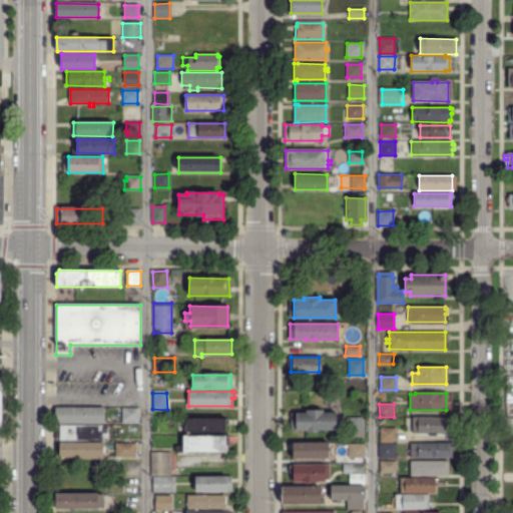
[(103,423),(56,422),(56,408),(103,408),(103,423)]
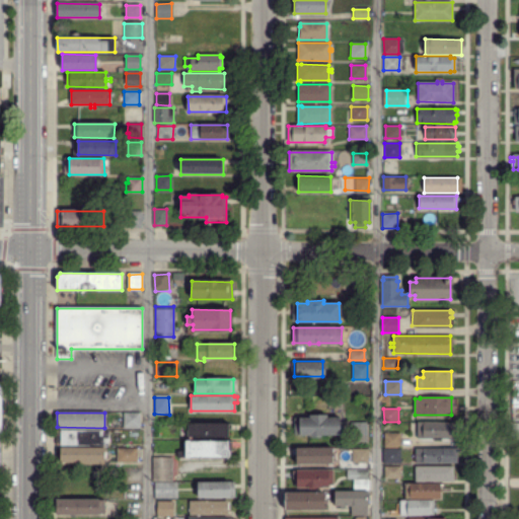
[(125,428),(125,414),(140,414),(140,427),(125,428)]
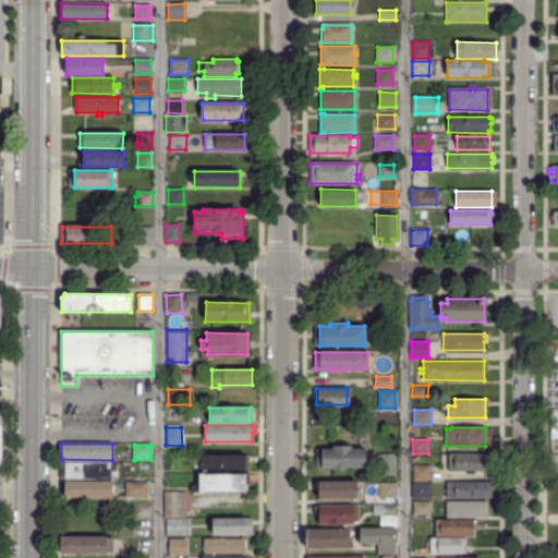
[(343,471),(335,471),(335,469),(317,469),(317,449),(332,449),(332,446),(351,446),(351,448),(364,449),(364,466),(343,466),(343,471)]
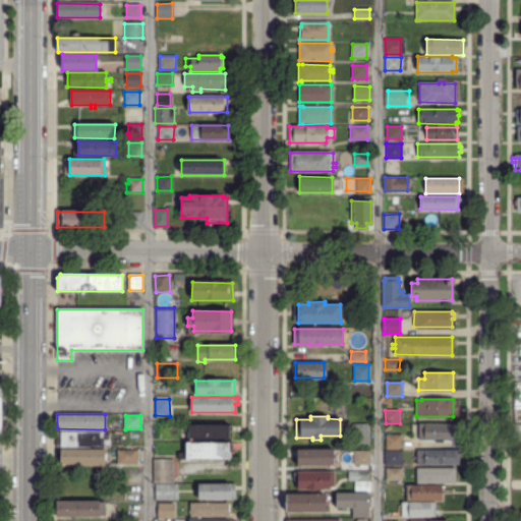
[(353,446),(353,423),(368,423),(368,445),(353,446)]
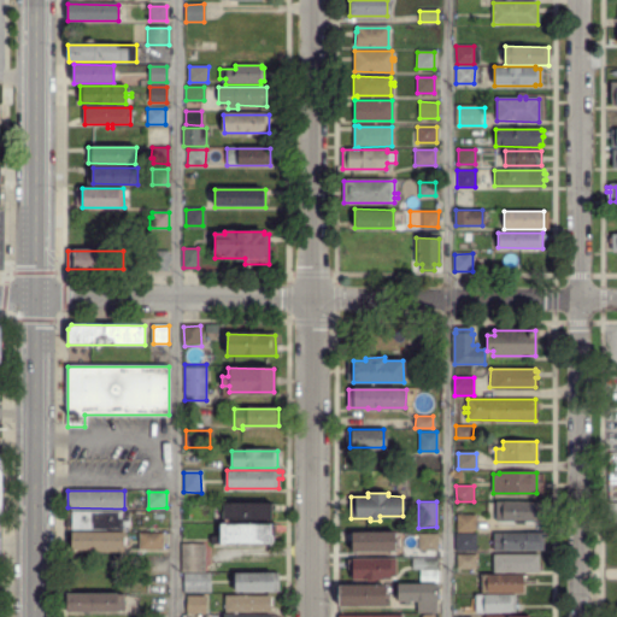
[(523,524),(515,524),(515,521),(497,519),(497,503),(544,503),(544,519),(523,521),(523,524)]
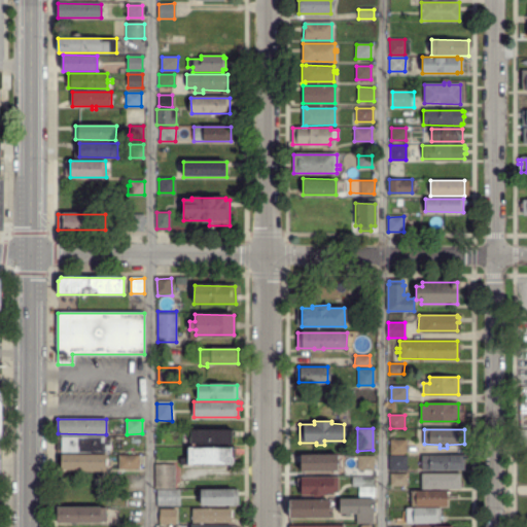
[(191,444),(191,430),(236,430),(236,436),(232,436),(232,444),(191,444)]
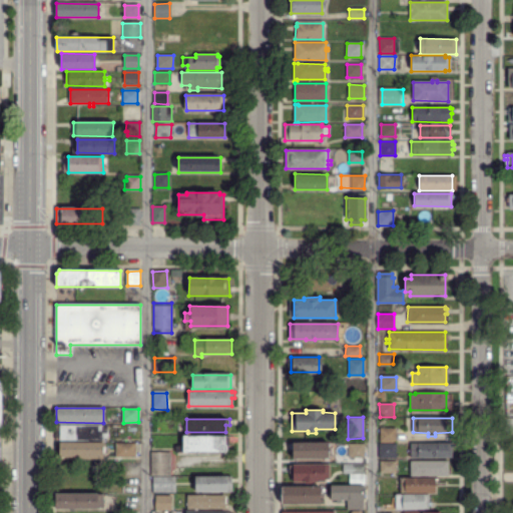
[(106,441),(60,440),(60,426),(106,426),(106,441)]
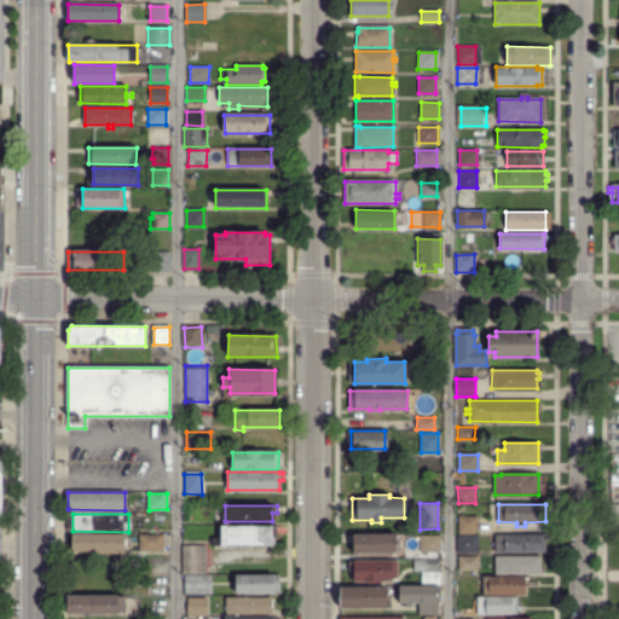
[(478,533),(458,532),(458,518),(478,518),(478,533)]
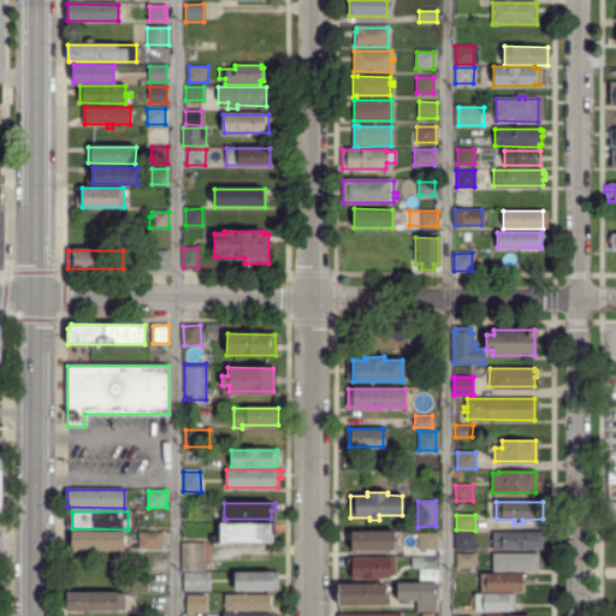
[(220,544),(219,523),(276,523),(276,535),(271,544),(220,544)]
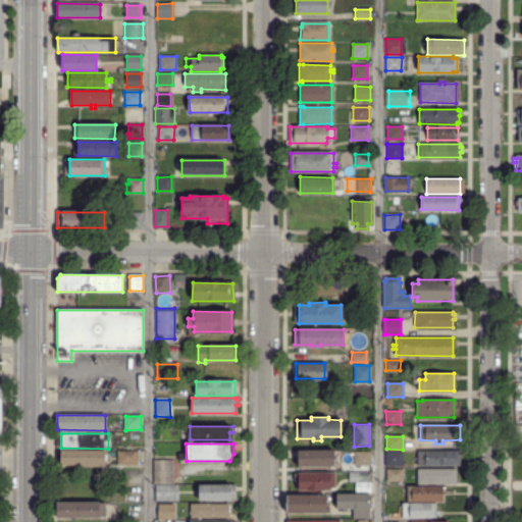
[(80,465),(81,463),(60,463),(60,451),(103,451),(104,465),(80,465)]
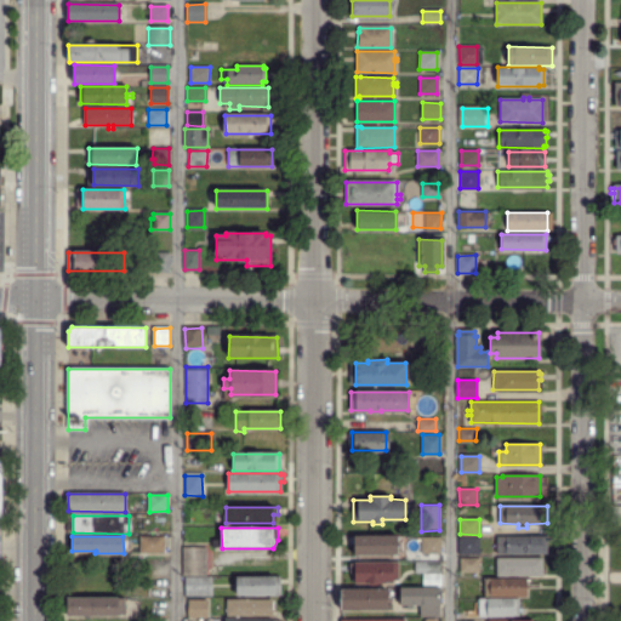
[(142,536),(166,536),(166,554),(142,553),(142,536)]
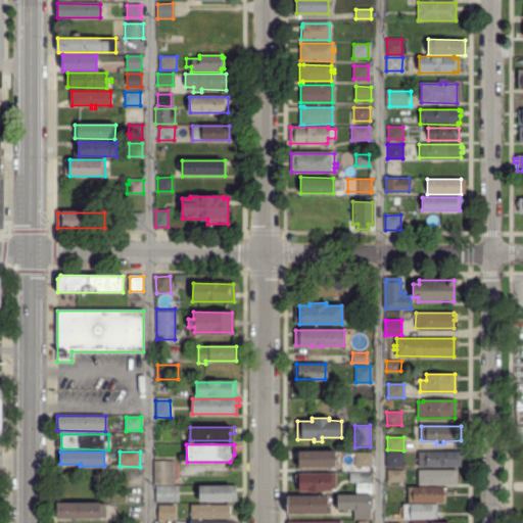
[(298,468),(298,458),(294,458),(294,453),(298,453),(298,452),(333,452),(333,468),(298,468)]
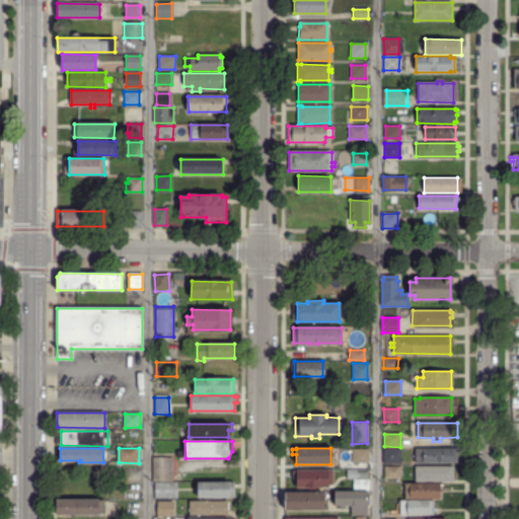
[(416,462),(416,448),(457,448),(457,462),(416,462)]
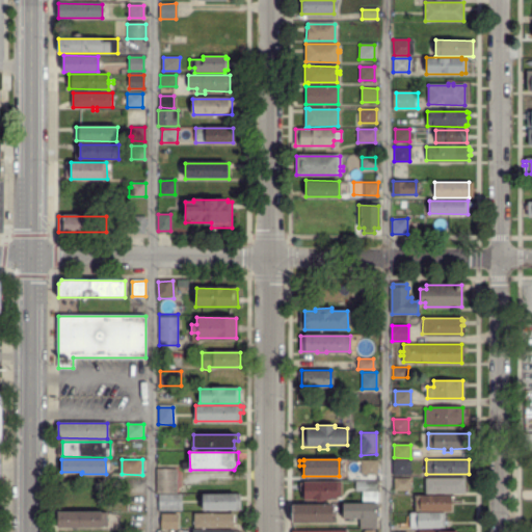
[(377,474),(361,473),(361,460),(377,460),(377,474)]
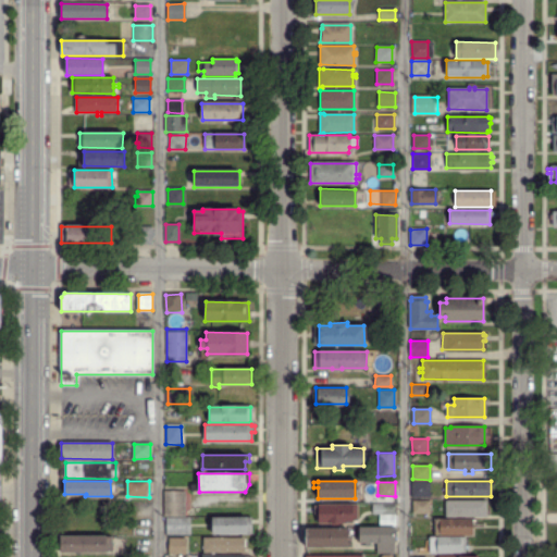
[(411,496),(411,482),(430,482),(430,496),(411,496)]
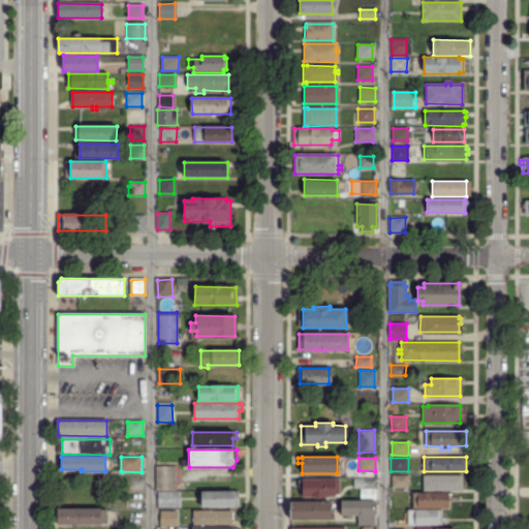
[(175,488),(156,488),(156,464),(175,464),(175,488)]
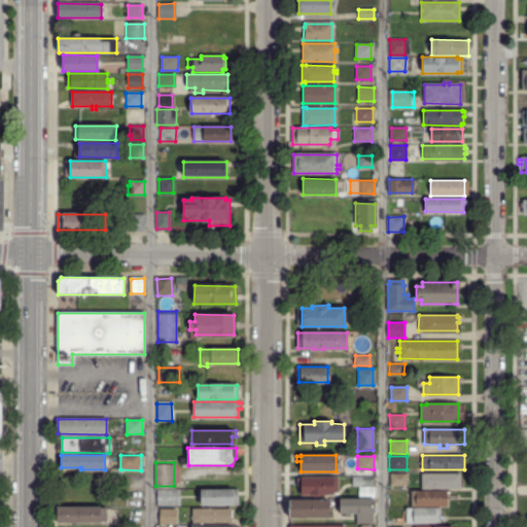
[(406,486),(391,486),(391,475),(406,475),(406,486)]
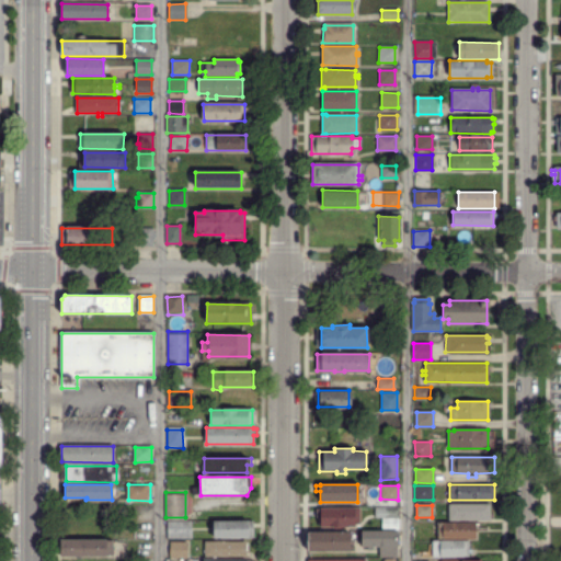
[(449,519),(449,505),(489,505),(489,519),(449,519)]
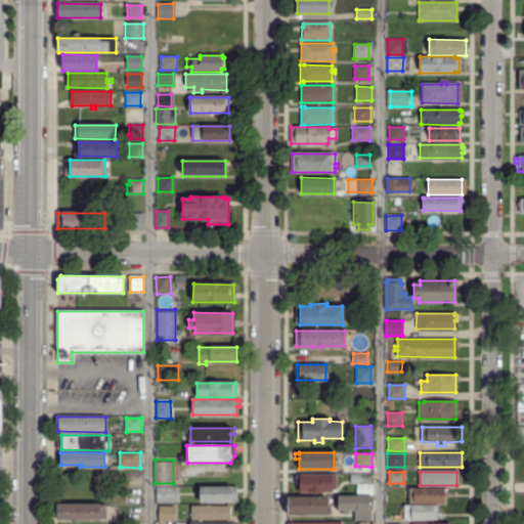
[(350,482),(350,473),(372,474),(372,482),(350,482)]
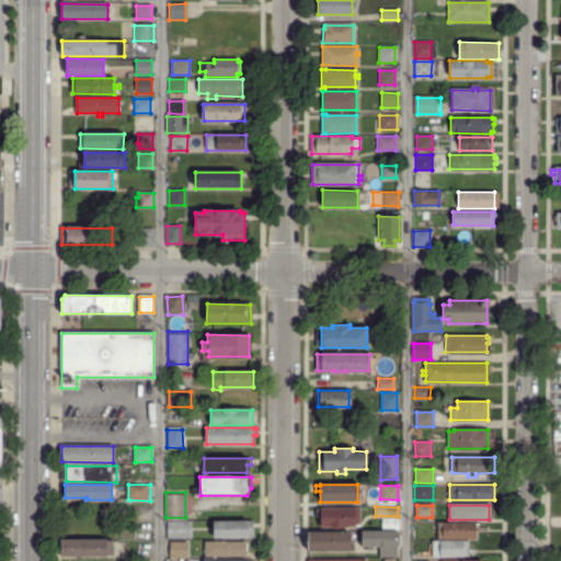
[(354,527),(319,526),(319,517),(316,517),(316,508),(359,510),(359,525),(354,524),(354,527)]
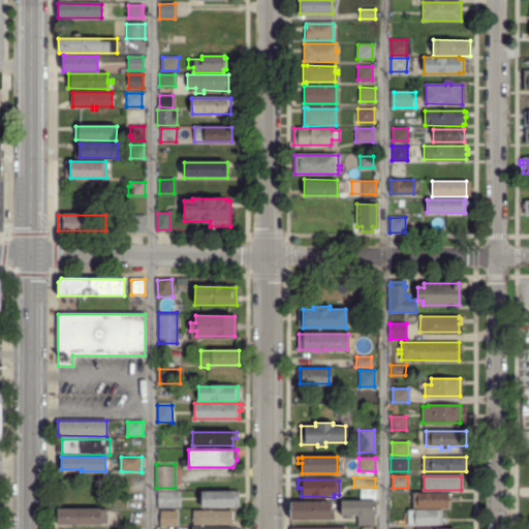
[(362,498),(362,489),(375,489),(375,498),(362,498)]
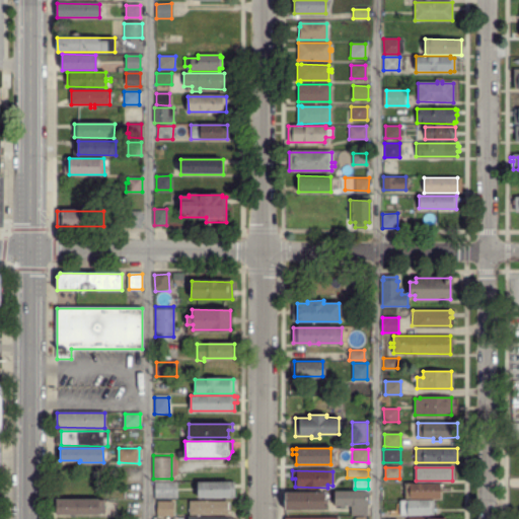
[(154,496),(154,482),(176,482),(176,496),(154,496)]
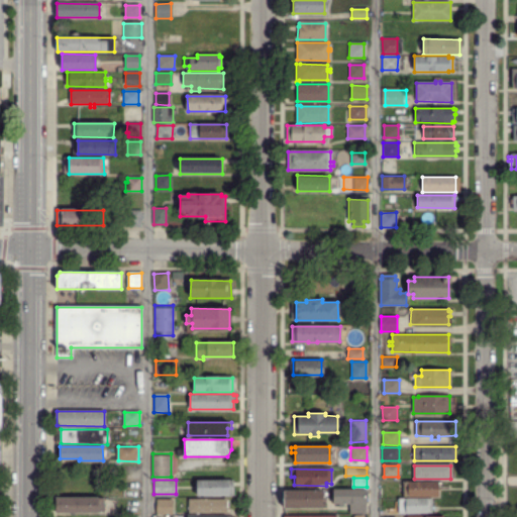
[(228,496),(197,495),(197,481),(232,481),(232,482),(235,482),(235,486),(232,486),(232,495),(228,495),(228,496)]
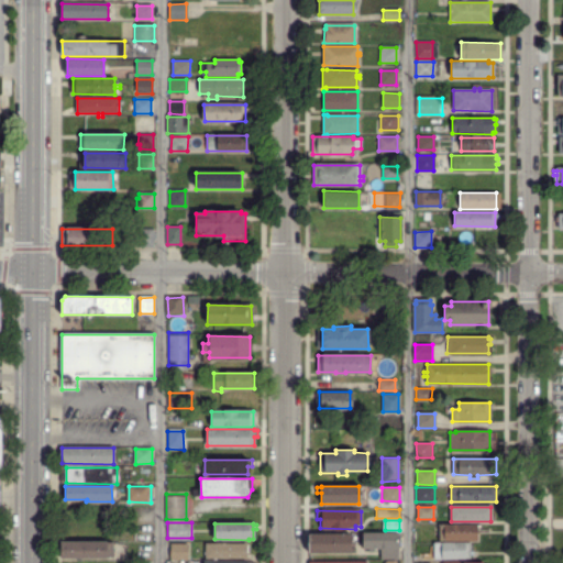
[(476,541),(439,541),(439,525),(476,526),(476,541)]
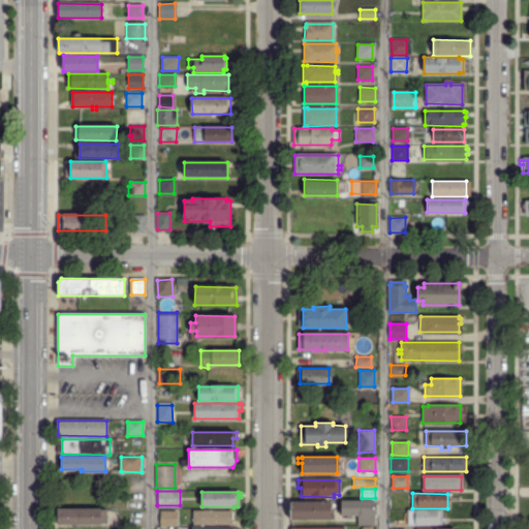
[(374,525),(358,524),(358,516),(341,516),(341,501),(374,501),(374,525)]
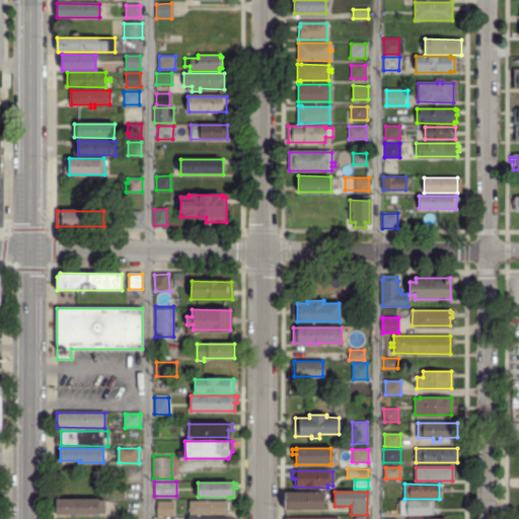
[(286,509),(285,493),(323,493),(323,509),(286,509)]
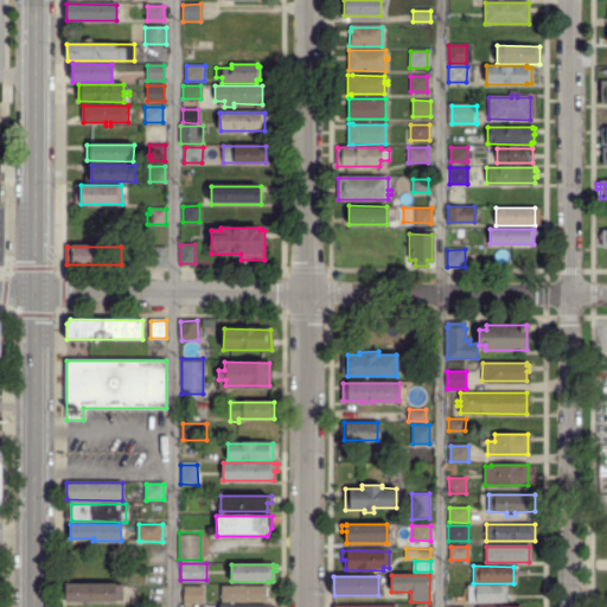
[(121,601),(66,601),(66,586),(120,586),(121,601)]
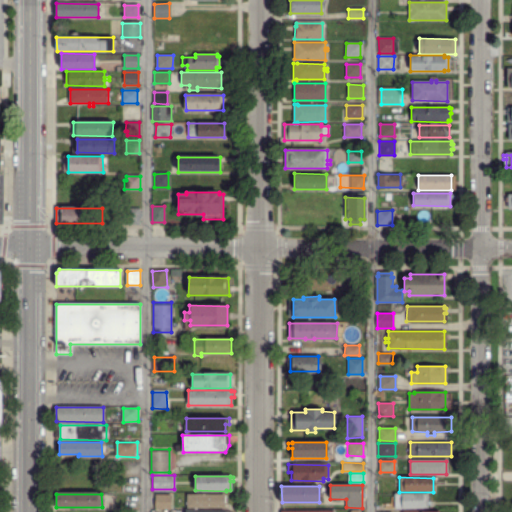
[(154,508),(154,494),(169,494),(169,508),(154,508)]
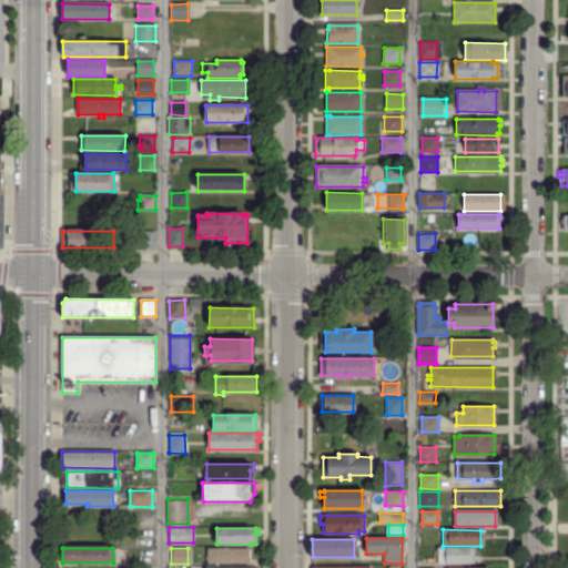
[(208,563),(208,548),(247,549),(247,563),(208,563)]
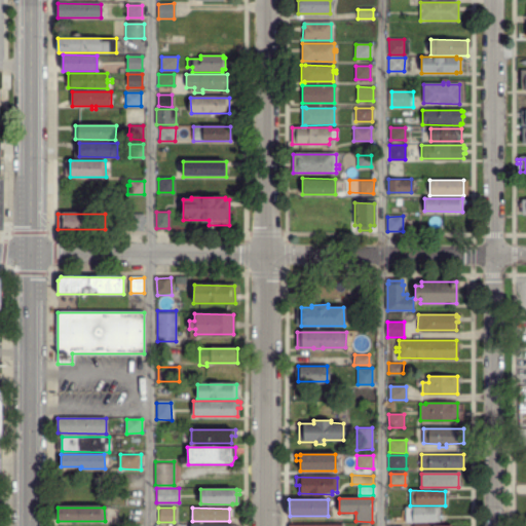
[(405,521),(405,508),(439,508),(439,521),(405,521)]
